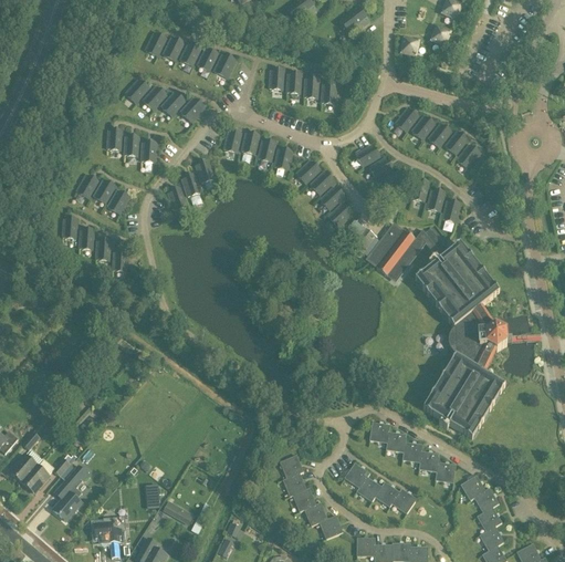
[(309,13),(315,9),(307,0),(295,0),(285,8),(294,19),(306,10),(309,13)]
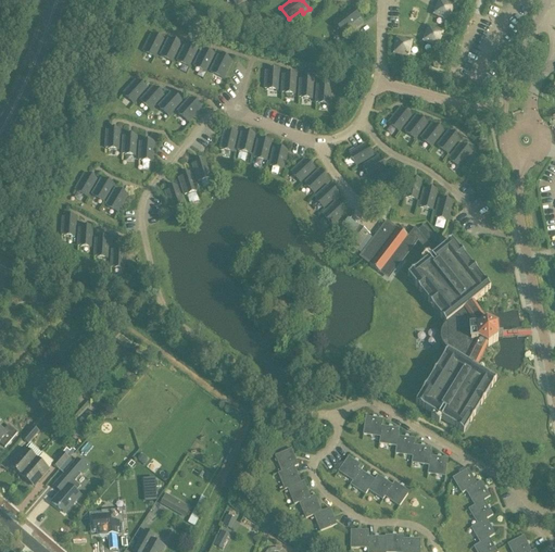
[(454,2),(449,0),(434,0),(430,12),(446,19),(454,2)]
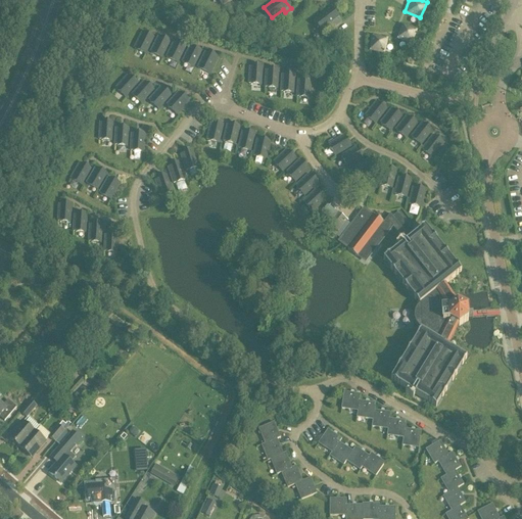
[(334,24),(340,19),(330,5),(314,18),(322,29),(332,20),(334,24)]
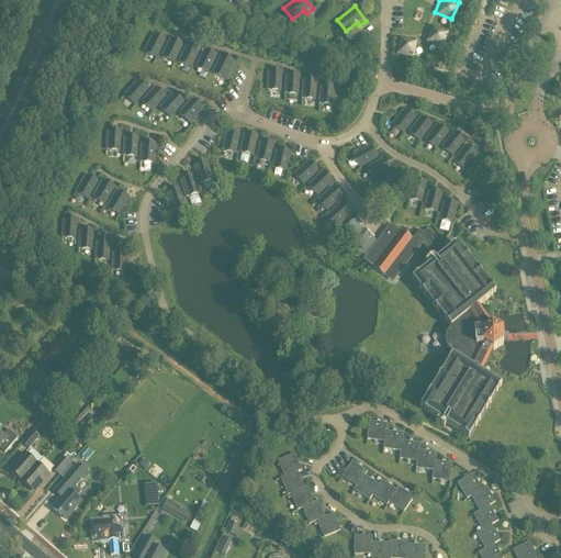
[(447,29),(432,22),(425,38),(440,45),(447,29)]
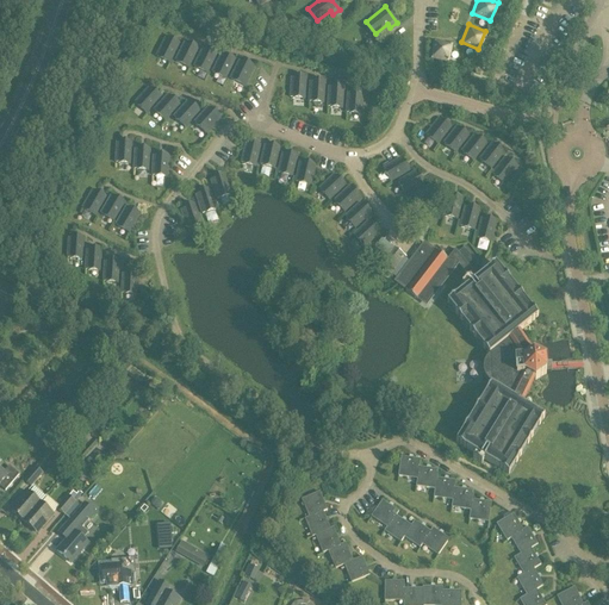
[(171,60),(181,39),(166,32),(155,52),(171,60)]
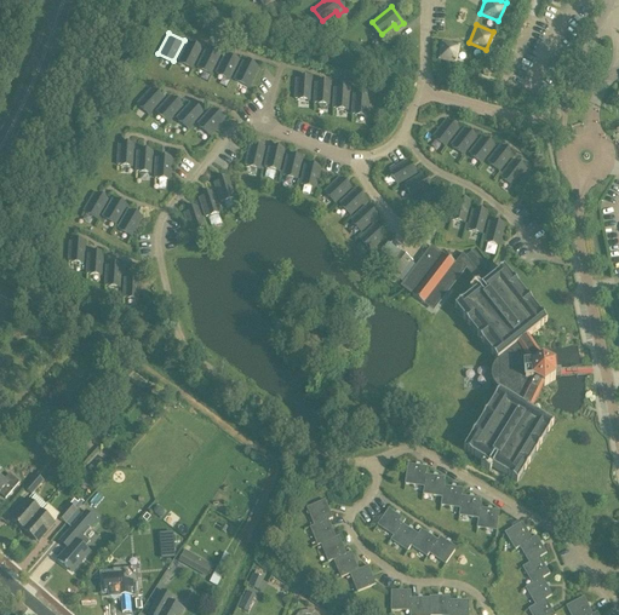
[(193,65),(194,63),(204,45),(188,38),(177,59),(193,65)]
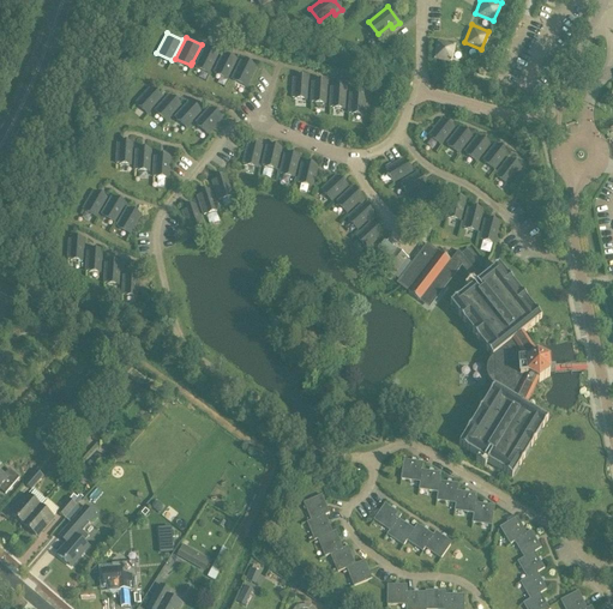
[(455,41),(436,37),(432,56),(451,60),(455,41)]
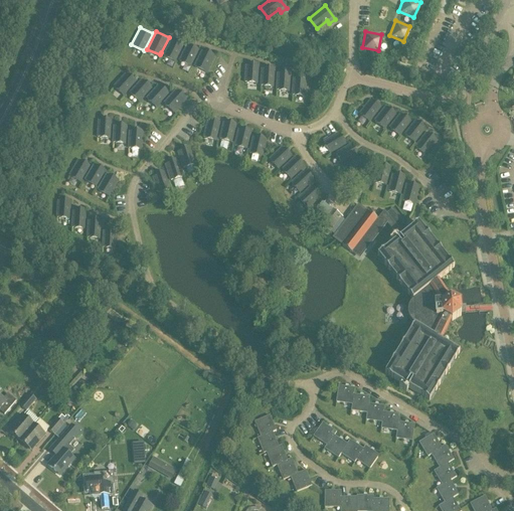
[(175,59),(178,52),(184,42),(171,36),(163,53),(175,59)]
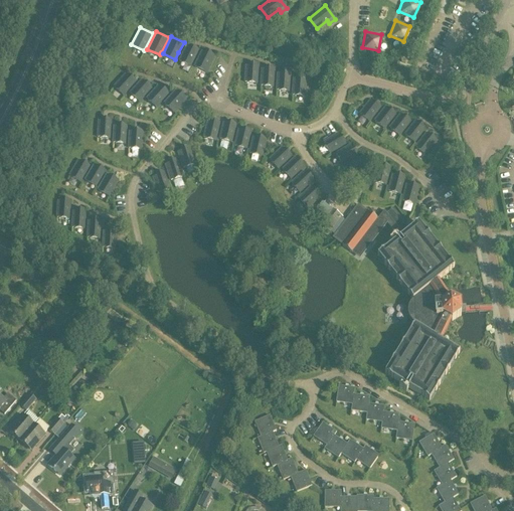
[(190,64),(196,52),(199,47),(187,40),(178,58),(190,64)]
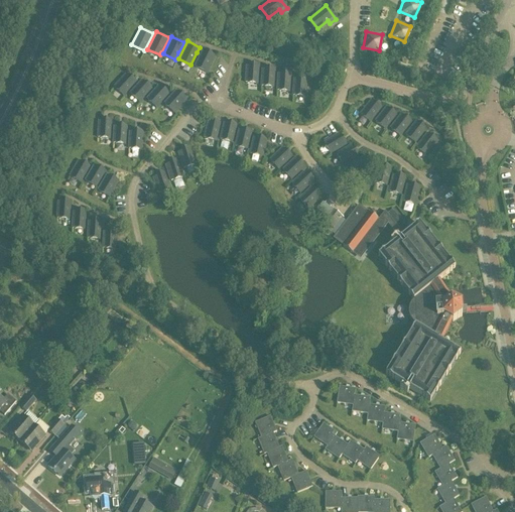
[(207,70),(216,52),(203,46),(194,64),(207,70)]
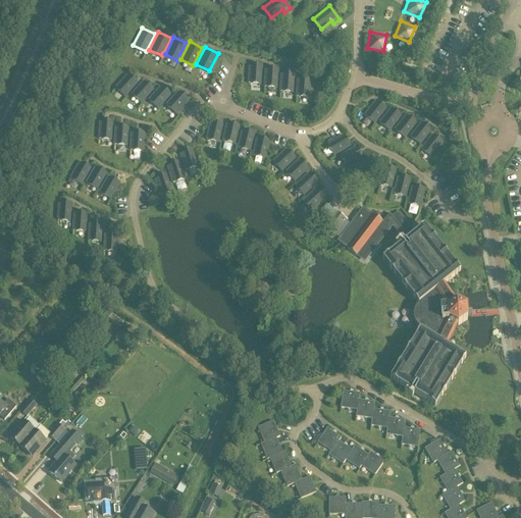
[(262,82),(263,62),(249,61),(247,81),(262,82)]
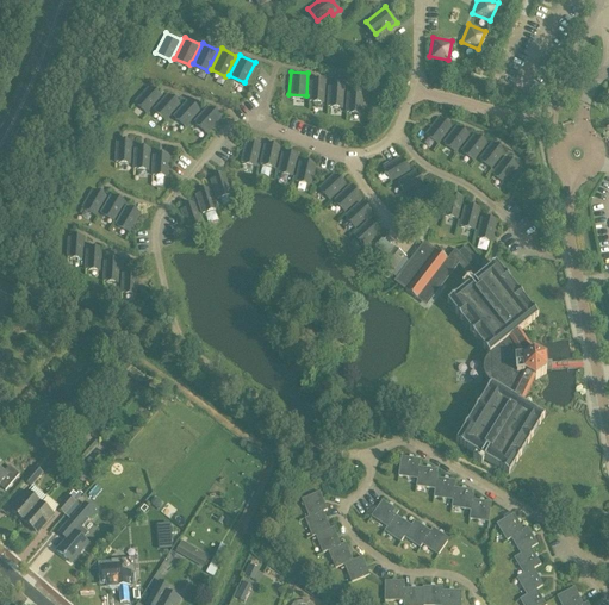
[(324,100),(327,76),(309,75),(308,99),(324,100)]
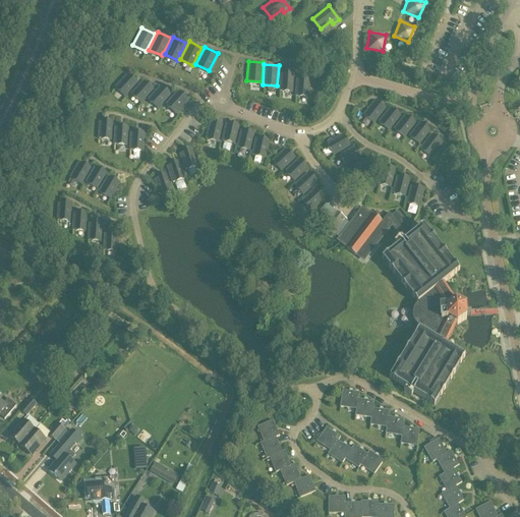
[(293,90),(294,70),(280,68),(279,89),(293,90)]
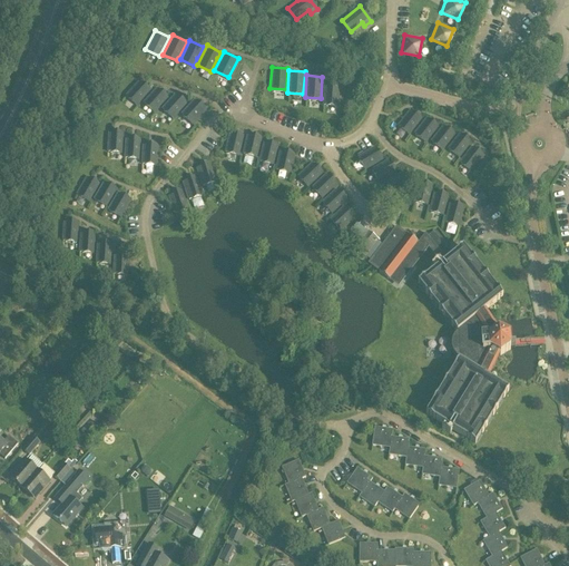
[(137,104),(150,87),(139,77),(125,93),(137,104)]
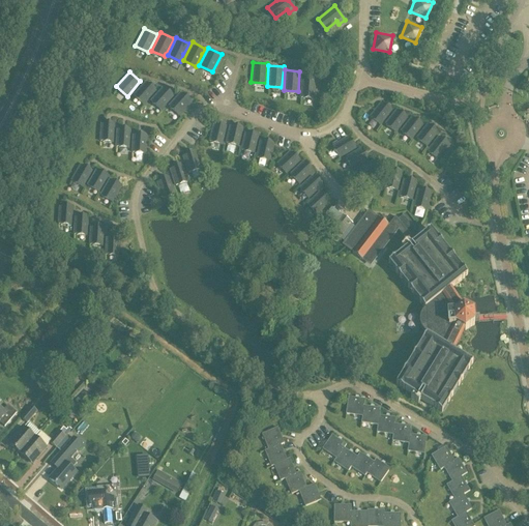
[(315,96),(316,77),(301,75),(299,95),(315,96)]
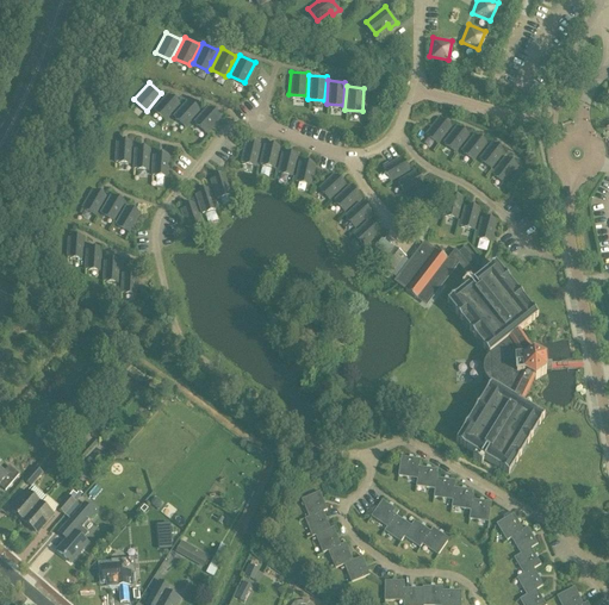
[(165,118),(181,101),(168,91),(153,107),(165,118)]
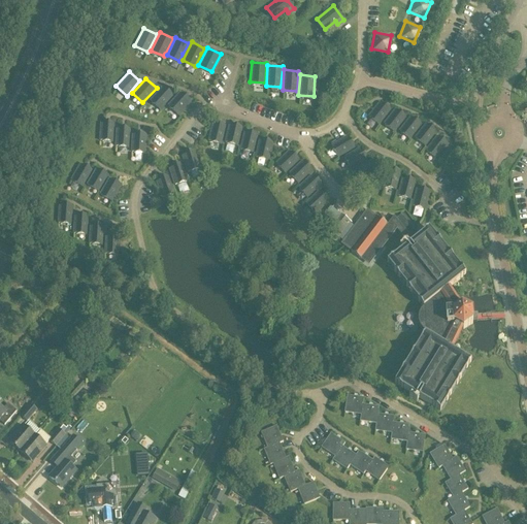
[(160,108),(173,93),(163,84),(149,98),(160,108)]
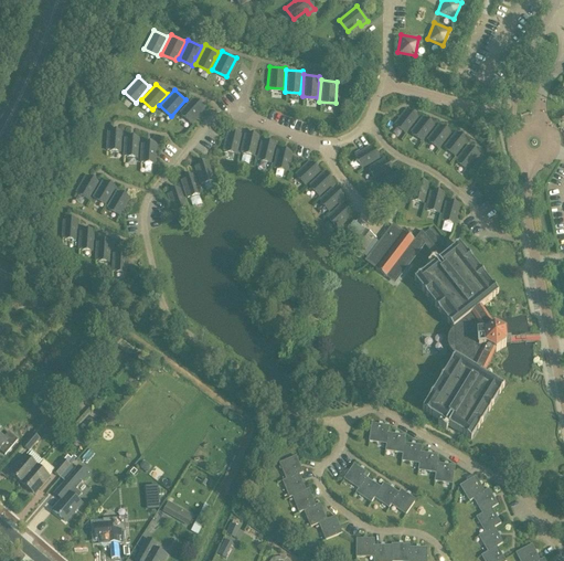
[(190,122),(204,105),(193,95),(179,110),(190,122)]
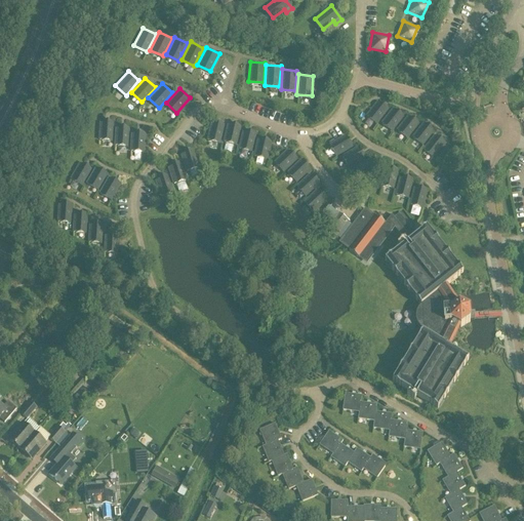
[(376,122),(389,107),(377,97),(365,114),(376,122)]
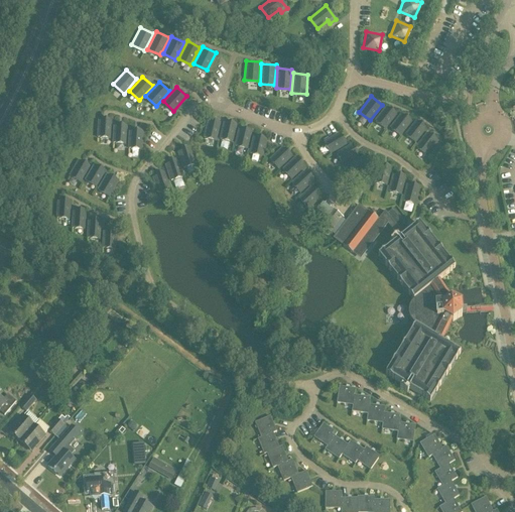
[(385,127),(397,112),(386,104),(374,118),(385,127)]
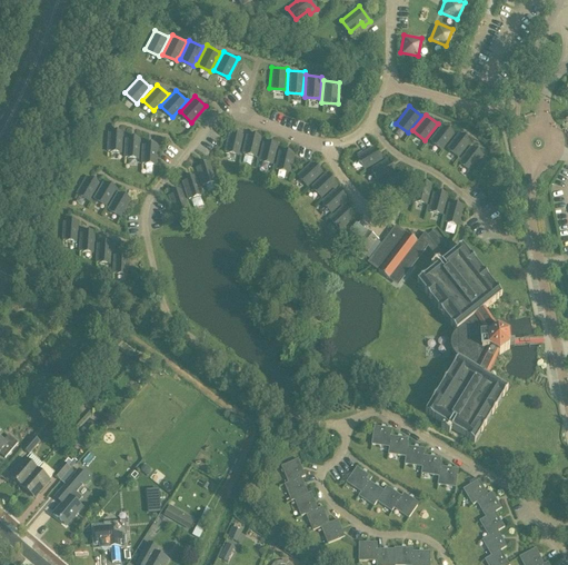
[(441,148),(455,131),(442,121),(429,138),(441,148)]
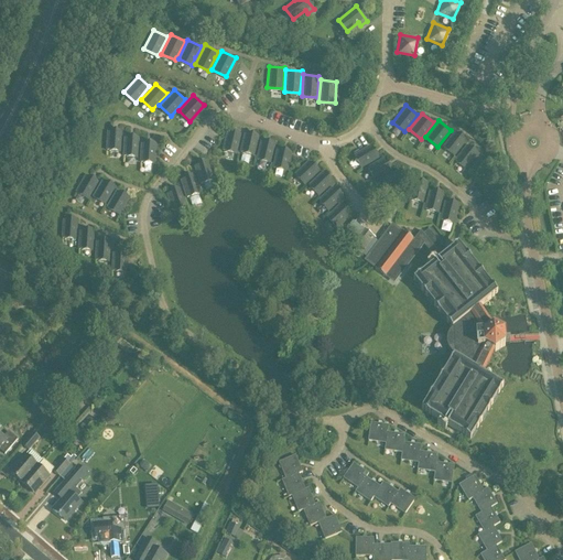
[(121,149),(122,127),(107,126),(106,148),(121,149)]
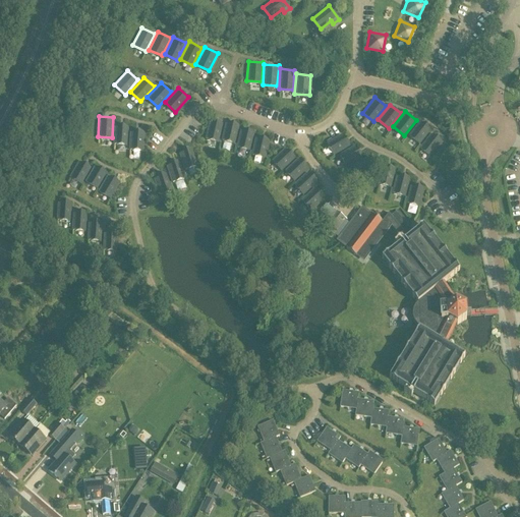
[(219,140),(223,120),(210,117),(205,136),(219,140)]
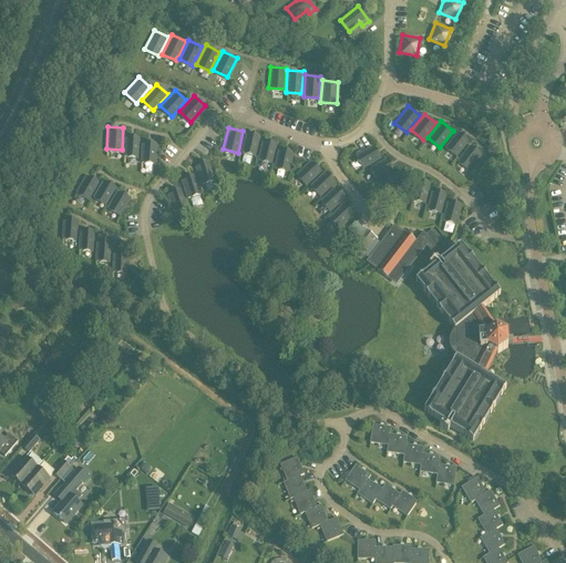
[(456,155),(470,137),(458,129),(444,145),(456,155)]
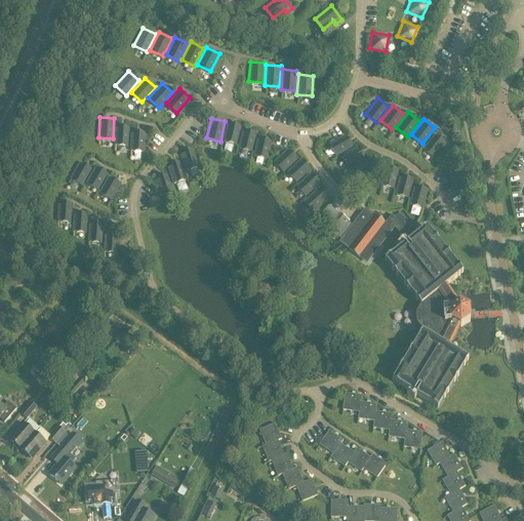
[(237,143),(241,123),(228,120),(223,139),(237,143)]
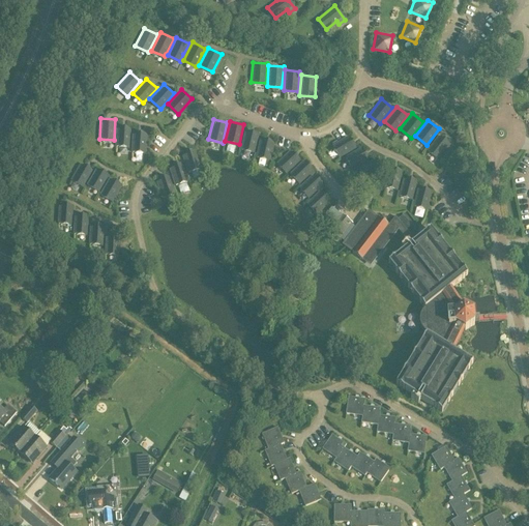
[(129,145),(131,125),(116,124),(115,144),(129,145)]
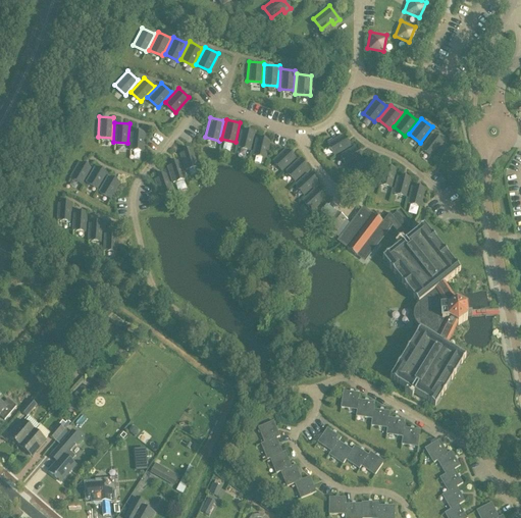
[(251,149),(255,130),(242,125),(237,146),(251,149)]
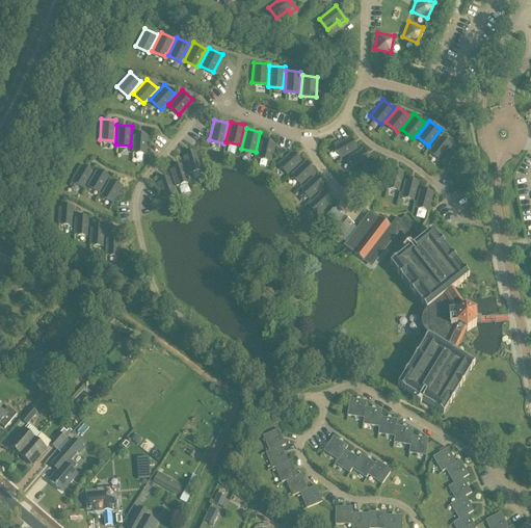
[(147,152),(148,131),(133,130),(132,151),(147,152)]
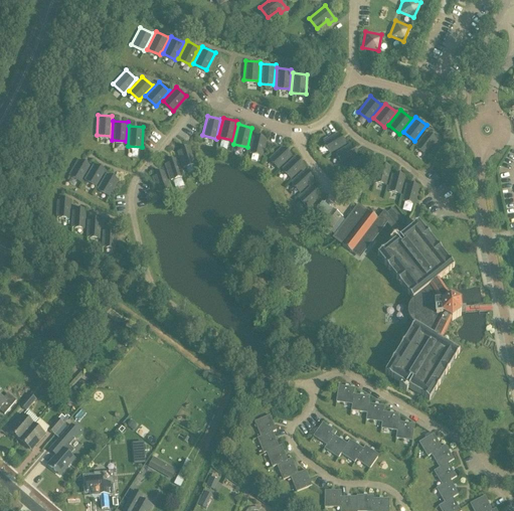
[(425,153),(438,138),(426,129),(414,144),(425,153)]
